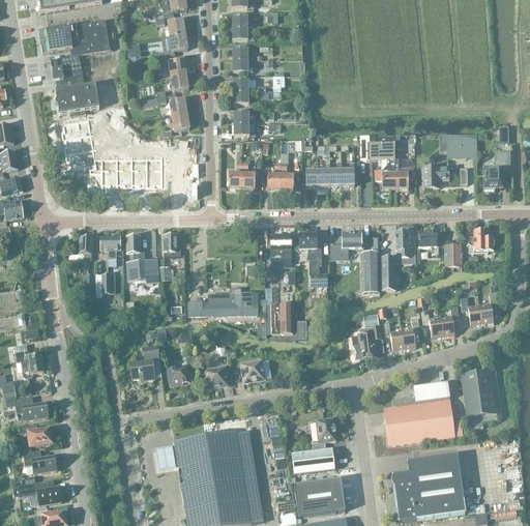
[(36,0),(38,12),(69,7),(68,4),(75,3),(75,6),(101,2),(101,0),(36,0)]
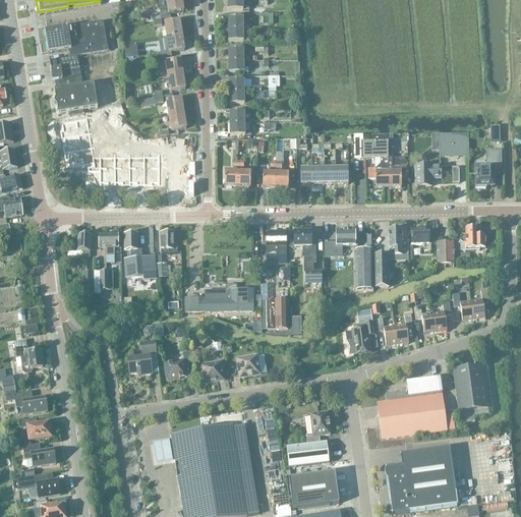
[(183,8),(182,0),(166,0),(168,10),(183,8)]
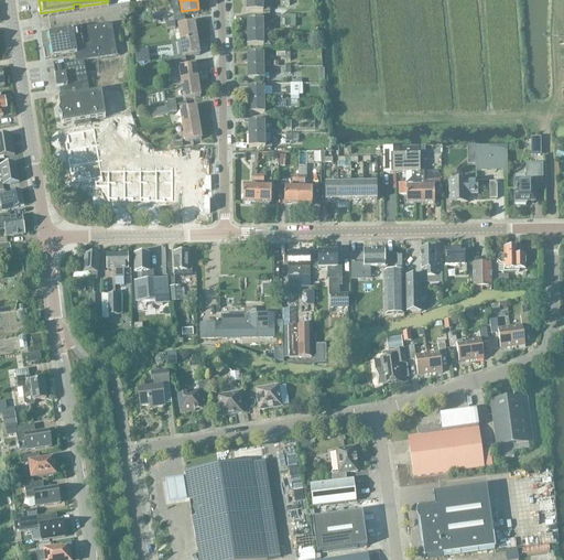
[(295,12),(282,12),(282,23),(296,23),(295,12)]
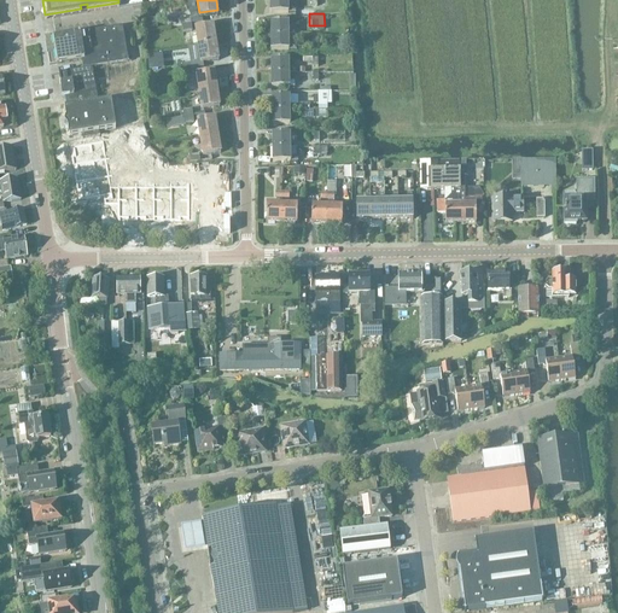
[(270,31),(289,31),(295,31),(295,27),(289,27),(287,18),(270,18),(270,31)]
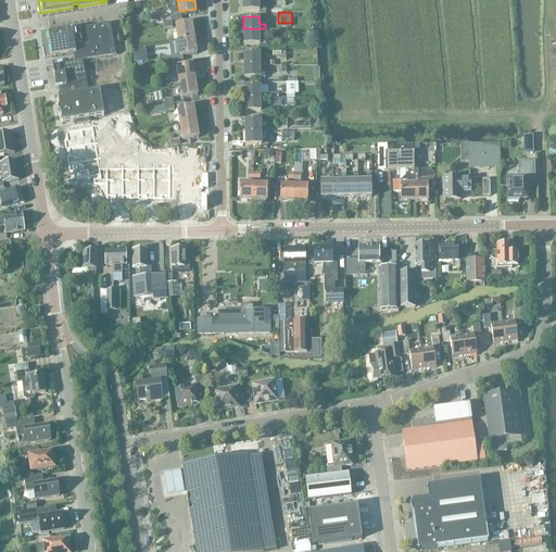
[(115,51),(110,20),(48,30),(51,53),(73,50),(74,58),(115,51)]
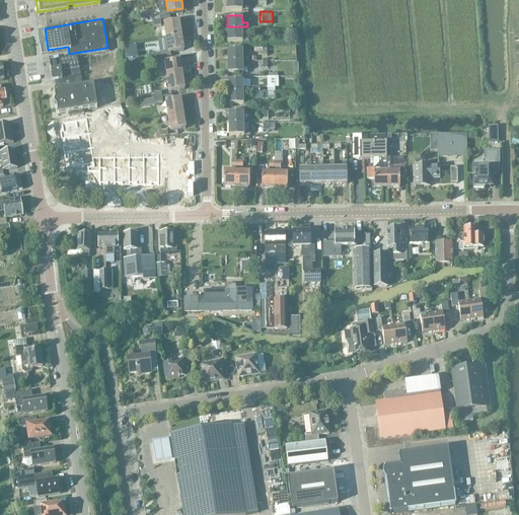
[(166,34),(181,32),(178,18),(163,20),(166,34)]
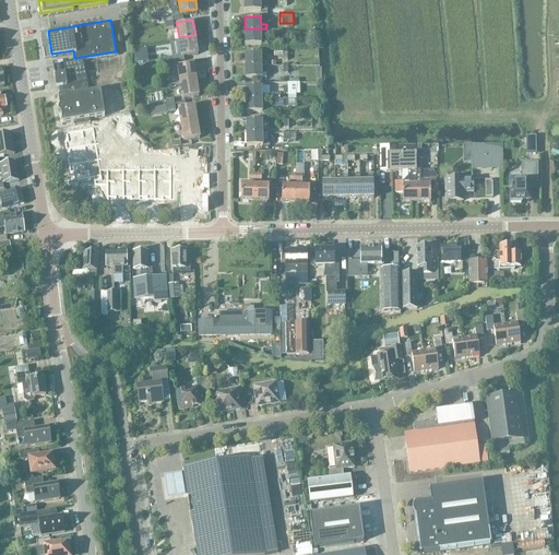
[(261,28),(245,28),(245,42),(261,42),(261,40),(266,42),(266,36),(261,36),(261,28)]
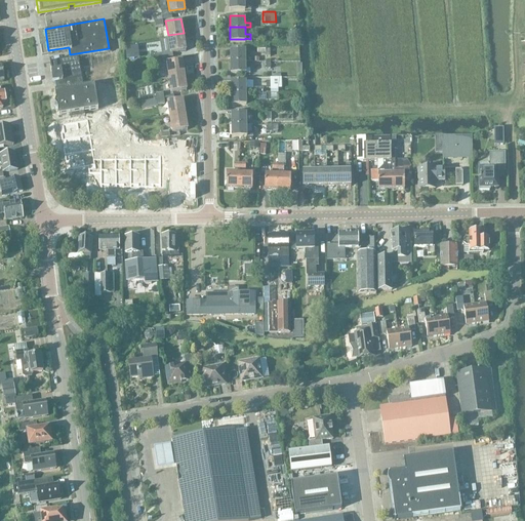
[(186,47),(184,33),(168,35),(170,50),(186,47)]
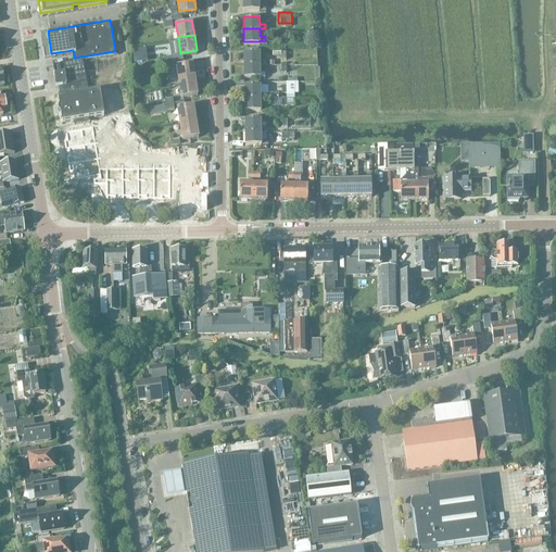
[(133,47),(135,58),(143,57),(141,46),(133,47)]
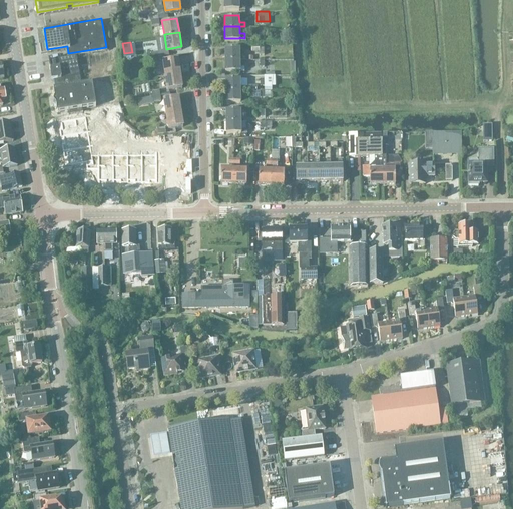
[(259,42),(251,42),(251,48),(260,48),(260,52),(271,51),(271,43),(264,43),(264,42),(259,42)]
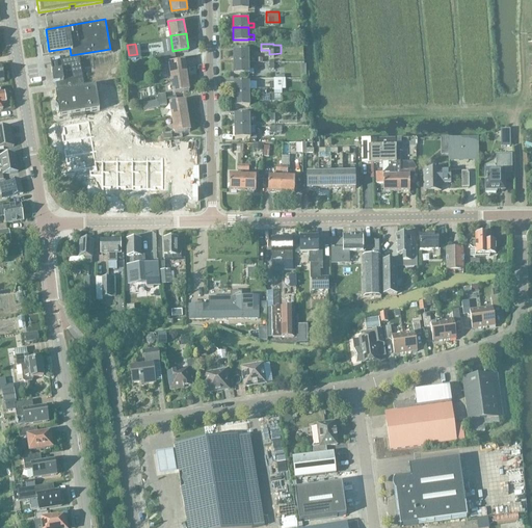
[(234,59),(248,59),(255,59),(255,55),(248,55),(248,47),(233,48),(234,59)]
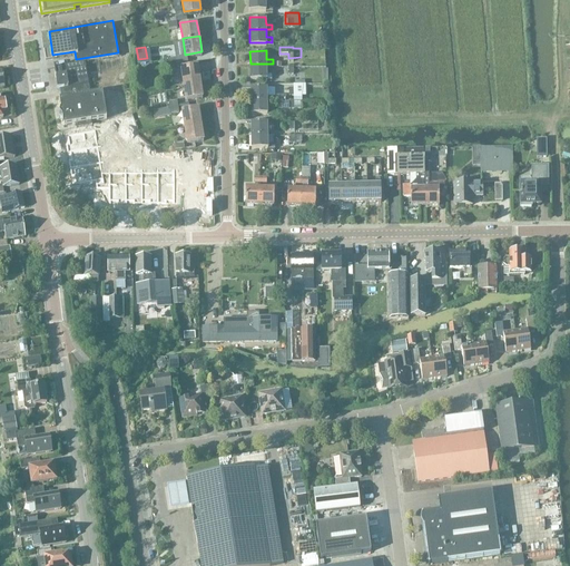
[(64,123),(75,120),(90,117),(107,115),(102,89),(90,90),(88,80),(85,59),(53,64),(58,86),(59,86),(61,97),(59,98),(60,105),(58,109),(61,113),(64,123)]
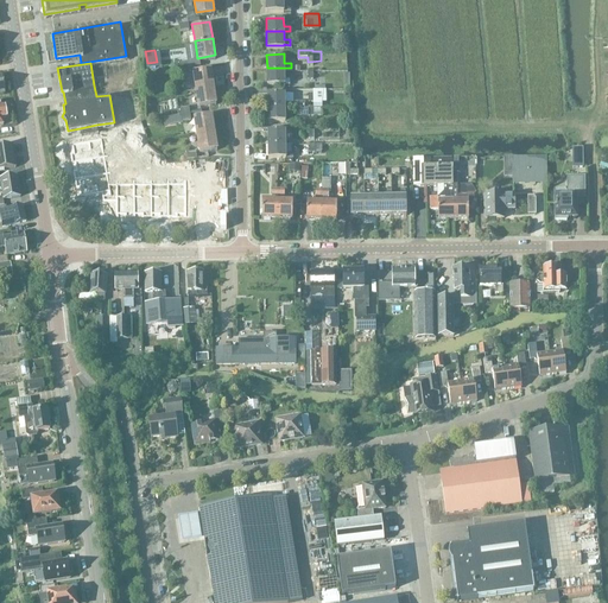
[(196,87),(213,83),(210,67),(192,69),(196,87)]
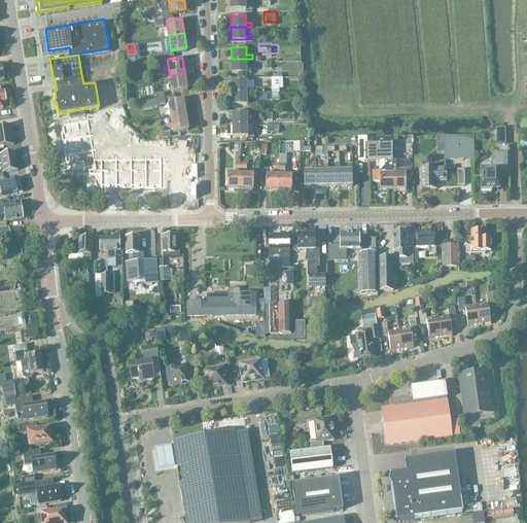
[(246,71),(246,59),(232,59),(232,71),(246,71)]
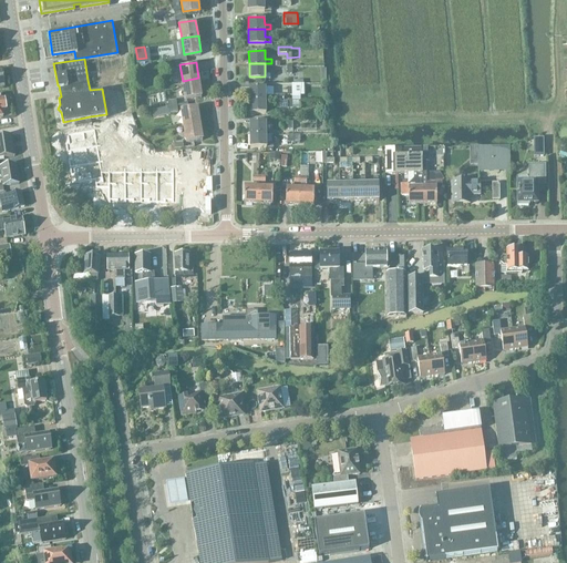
[(202,94),(198,78),(183,81),(185,96),(202,94)]
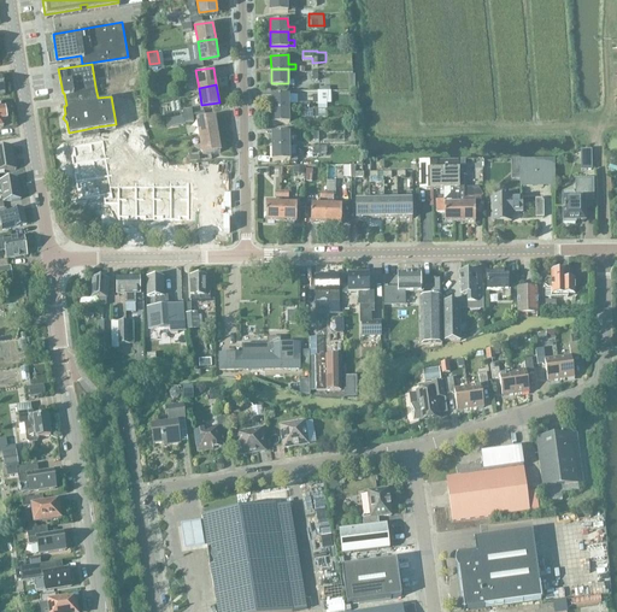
[(316,92),(311,93),(311,100),(316,100),(316,105),(317,105),(317,107),(325,107),(325,101),(329,101),(329,88),(316,88),(316,92)]
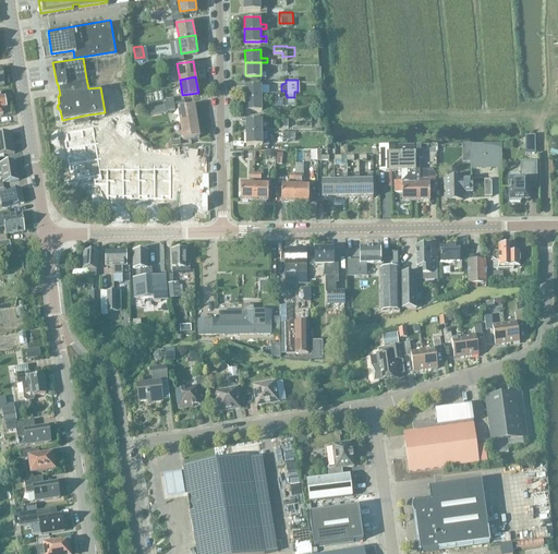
[(245,96),(262,96),(267,96),(267,91),(261,91),(261,83),(245,83),(245,96)]
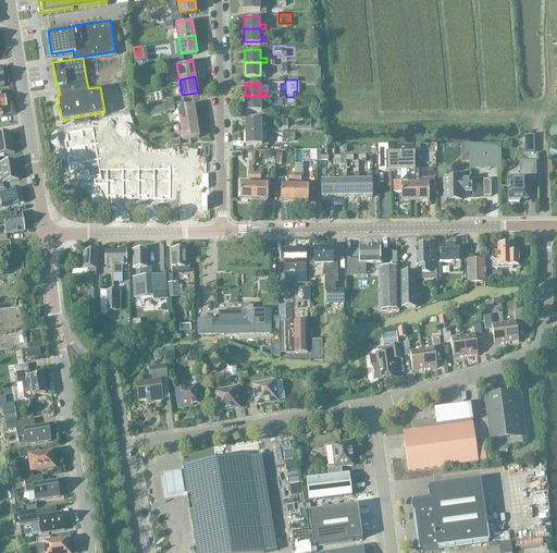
[(261,96),(245,96),(245,109),(261,109),(261,108),(267,108),(267,103),(261,103),(261,96)]
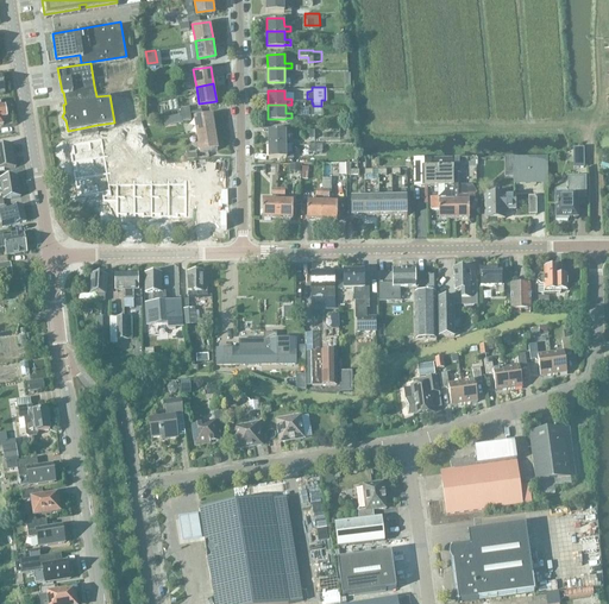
[(196,132),(214,130),(212,112),(194,114),(196,132)]
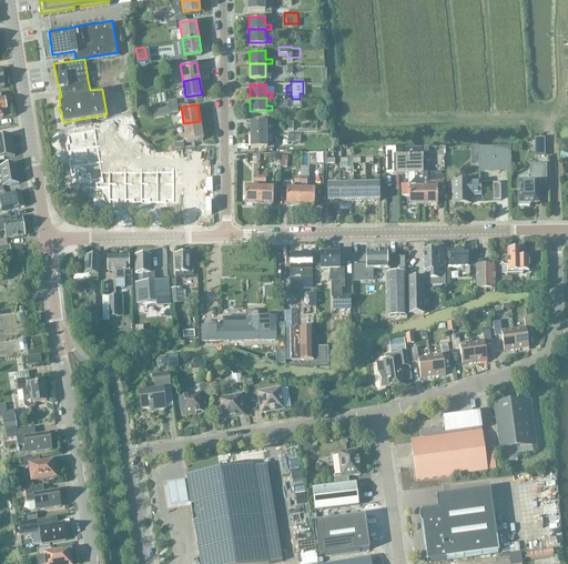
[(250,132),(266,132),(273,132),(273,128),(266,128),(266,119),(250,119),(250,132)]
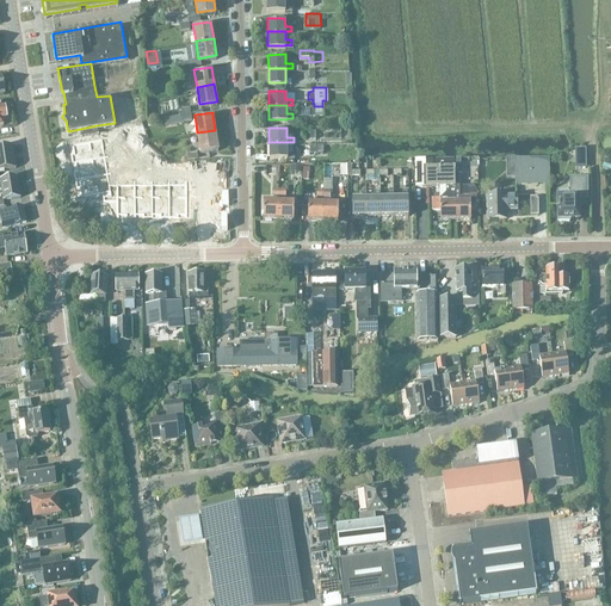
[(217,147),(215,130),(197,133),(201,149),(217,147)]
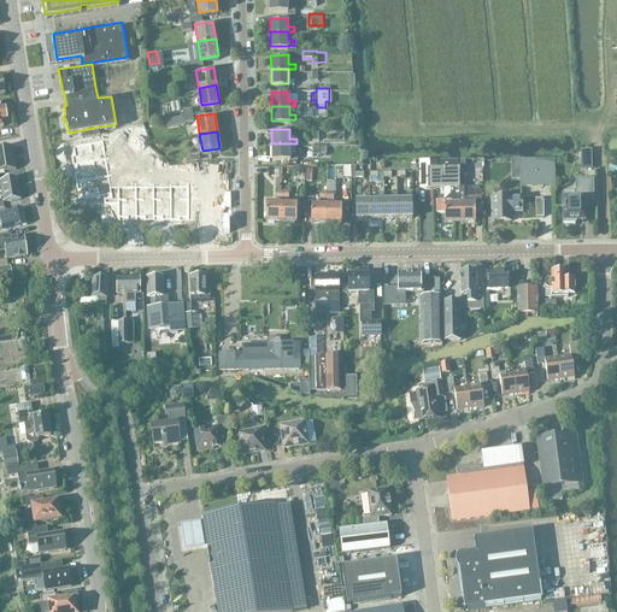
[(109,135),(69,142),(75,184),(104,181),(109,196),(124,196),(124,218),(192,218),(191,172),(115,174),(110,139),(109,135)]
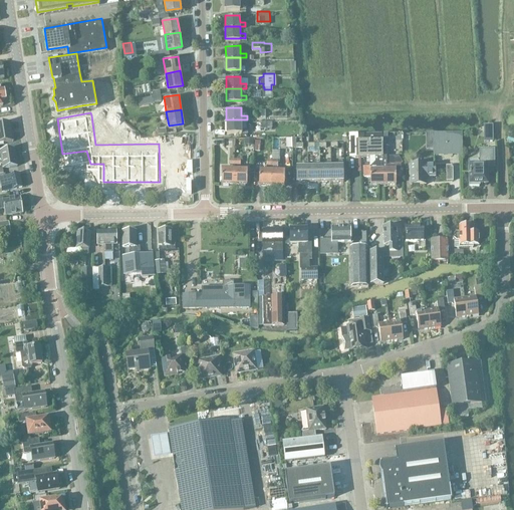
[(119,119),(118,119),(120,134),(135,132),(124,118),(119,119)]
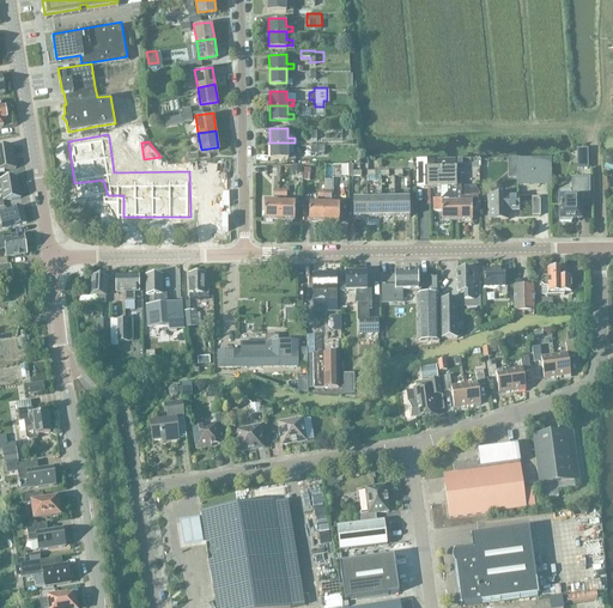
[(11,143),(0,144),(0,166),(14,164),(11,143)]
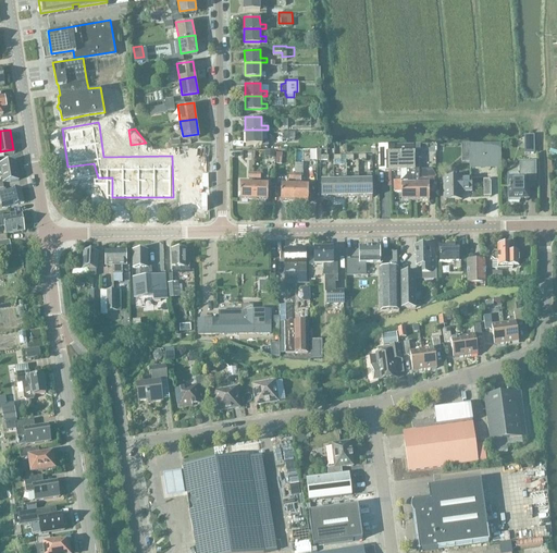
[(125,131),(122,131),(123,146),(131,145),(128,130),(125,131)]
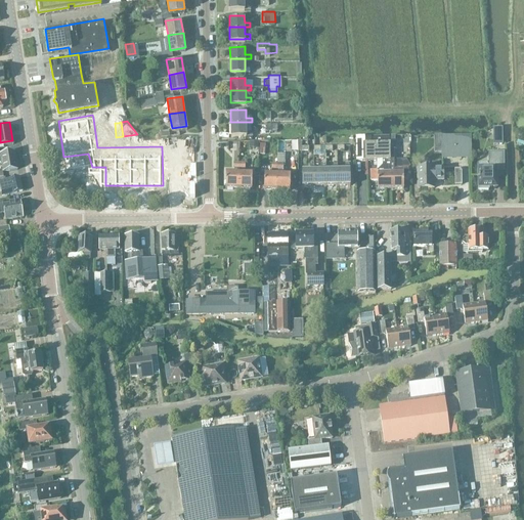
[(246,129),(246,122),(230,122),(231,134),(246,133),(252,133),(252,129),(246,129)]
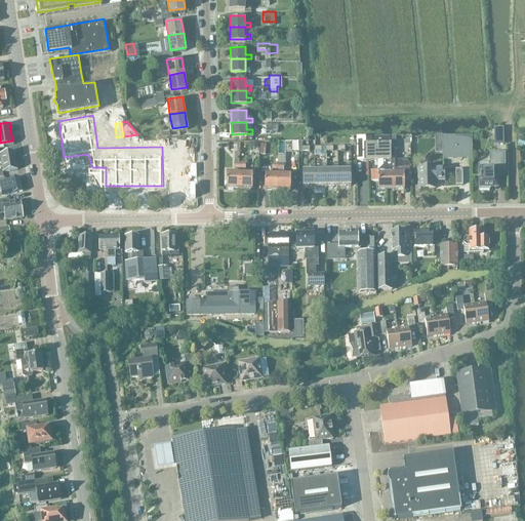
[(110,124),(108,124),(110,138),(116,137),(115,123),(110,124)]
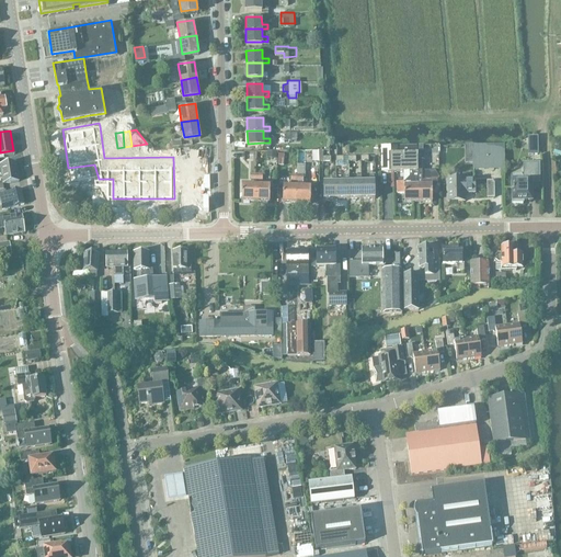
[(473,166),(504,166),(503,141),(472,143),(473,166)]
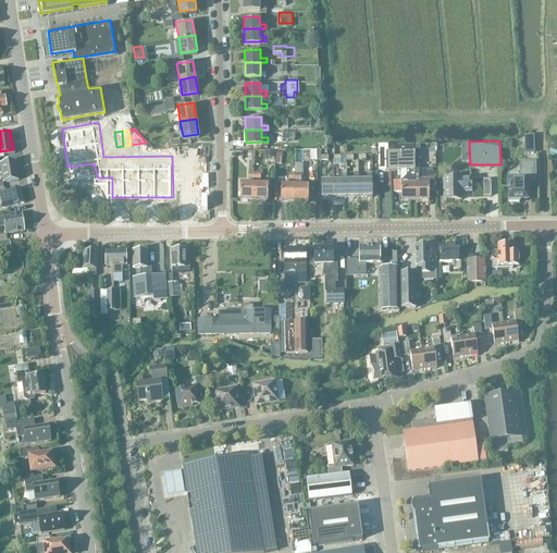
[(415,167),(413,156),(413,149),(413,142),(379,142),(379,168),(413,167),(415,167)]
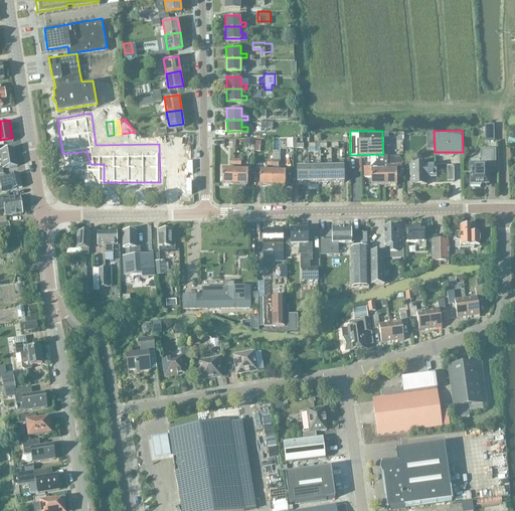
[(388,144),(382,144),(383,154),(382,154),(382,157),(383,157),(383,182),(396,182),(396,175),(402,175),(402,160),(395,160),(395,161),(389,161),(388,144)]
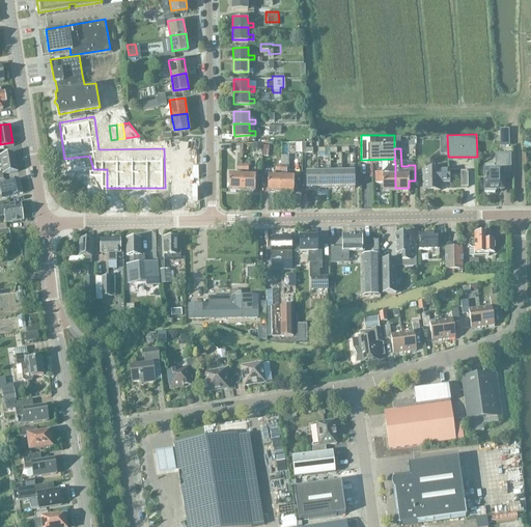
[(15,150),(0,153),(0,165),(2,165),(3,170),(18,168),(15,150)]
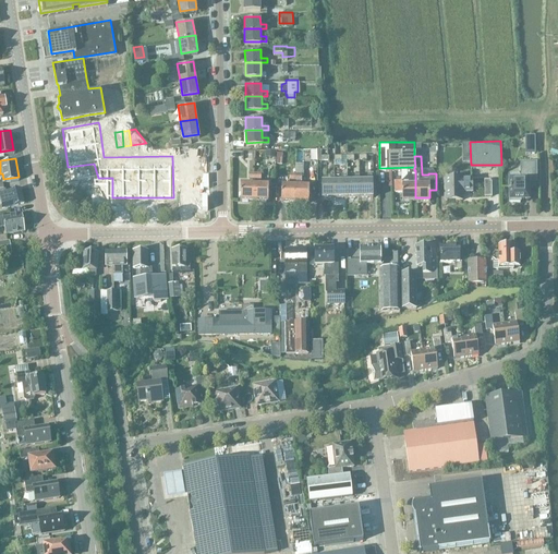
[(509,175),(510,196),(511,196),(511,199),(520,199),(520,195),(534,195),(533,159),(521,159),(521,170),(522,170),(522,175),(509,175)]
